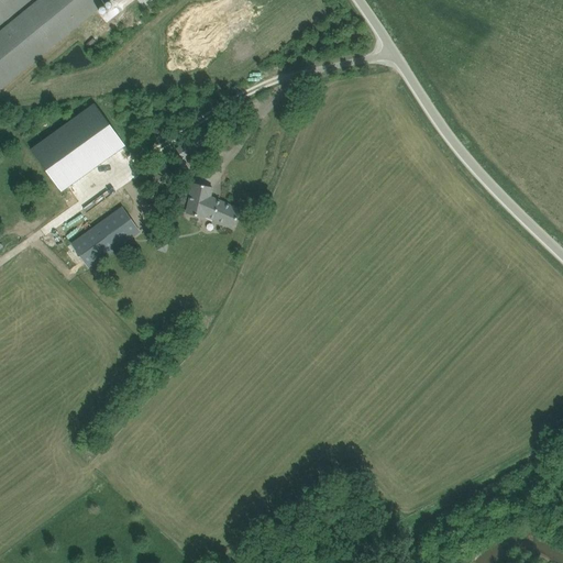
[(0,0),(0,25),(31,0),(0,0)]
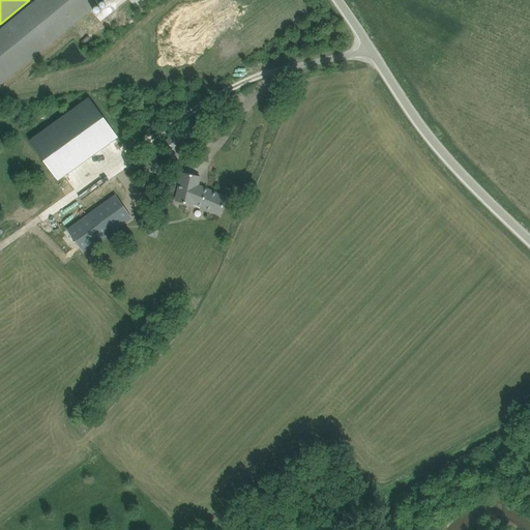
[(35,0),(0,29),(0,85),(104,0),(35,0)]
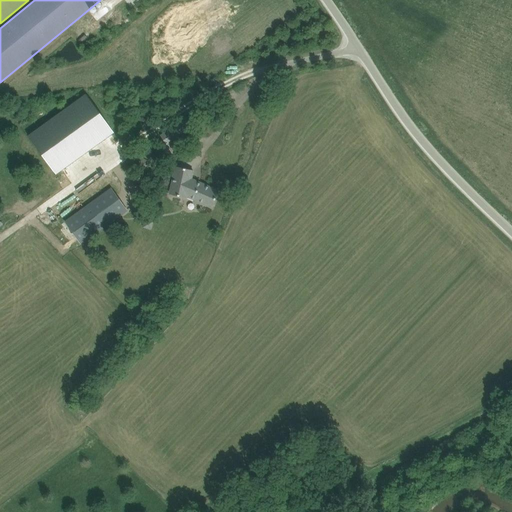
[(29,135),(57,174),(115,133),(87,94),(29,135)]
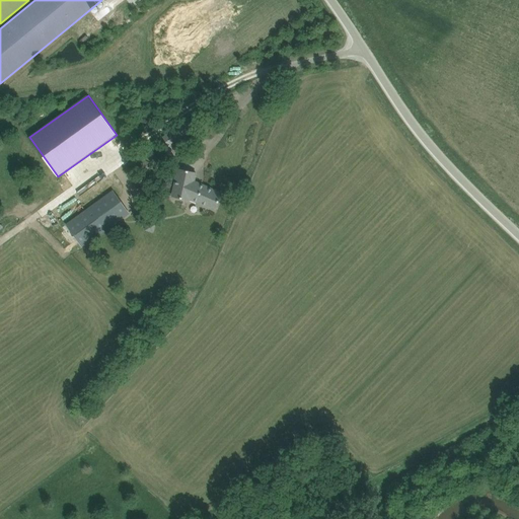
[(182,132),(194,130),(192,122),(180,124),(182,132)]
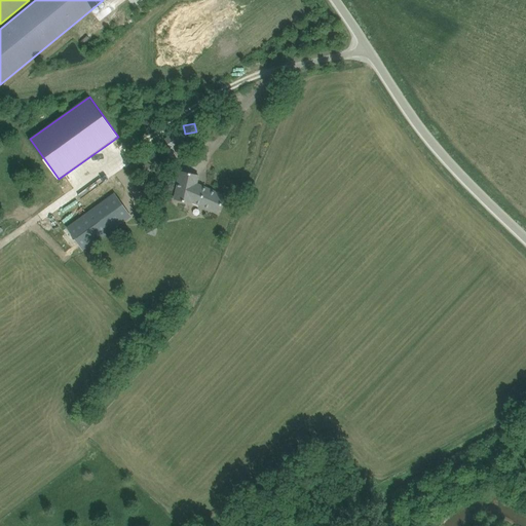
[(181,141),(186,138),(180,129),(176,133),(172,136),(165,140),(172,148),(177,144),(181,141)]
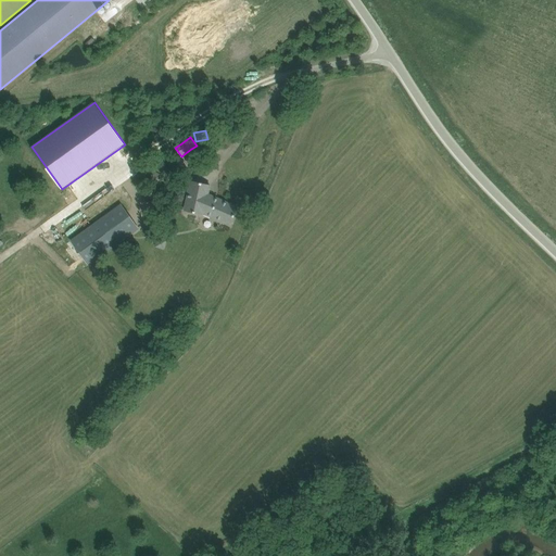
[(151,177),(159,181),(163,176),(154,171),(151,177)]
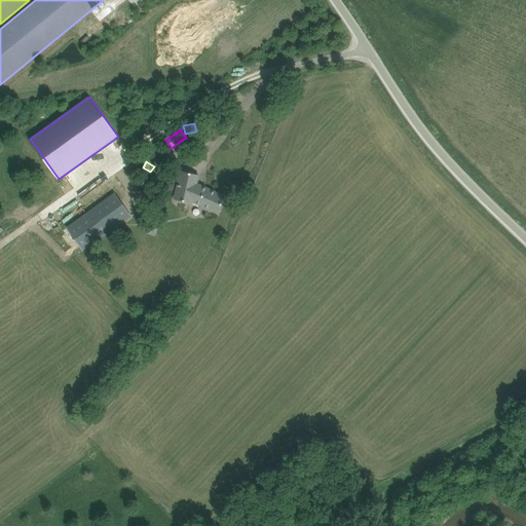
[(218,214),(225,195),(197,184),(199,176),(180,171),(174,199),(193,204),(218,214)]
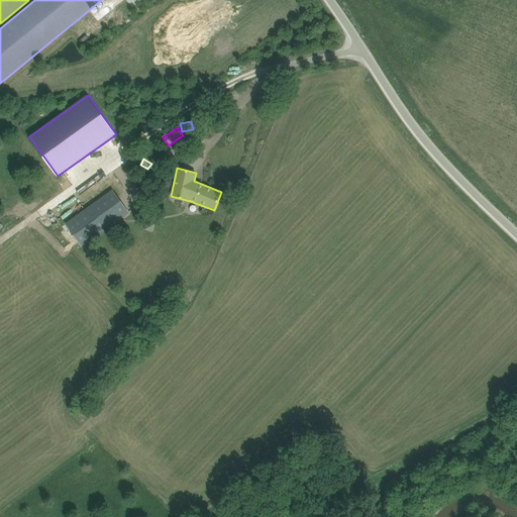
[(66,223),(83,247),(130,213),(112,189),(66,223)]
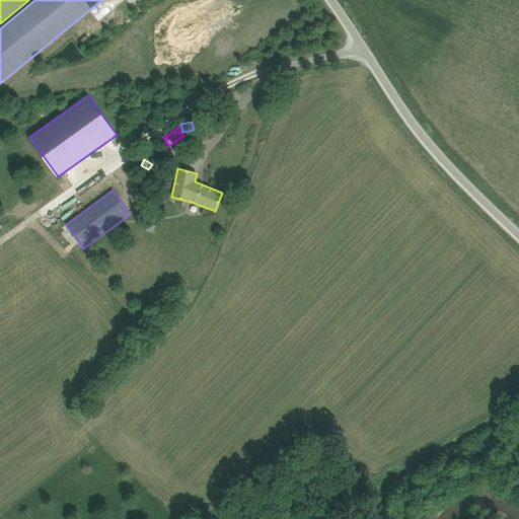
All buildings are outlined.
